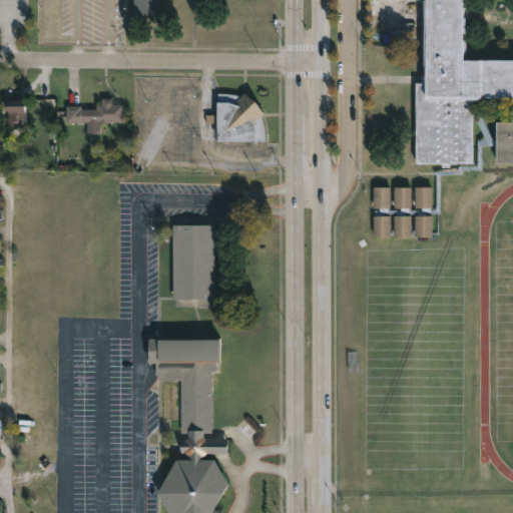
[(160,0),(160,13),(134,13),(134,0),(160,0)]
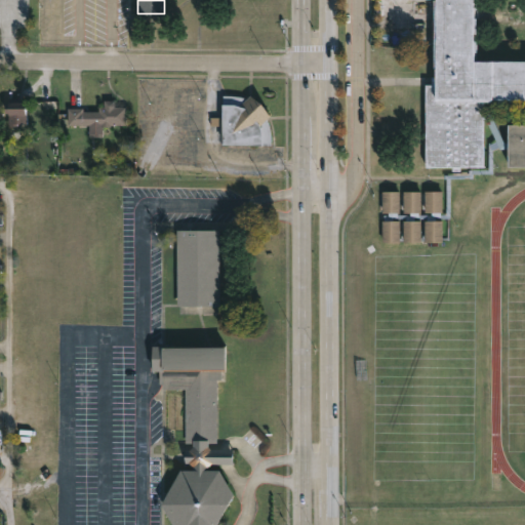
[(524,0),(524,166),(509,166),(509,149),(493,148),(493,173),(473,173),(473,177),(450,178),(450,217),(442,217),(443,242),(382,243),(382,214),(388,214),(388,211),(381,211),(381,191),(400,190),(400,212),(397,212),(397,214),(410,214),(410,212),(403,212),(403,191),(420,190),(420,212),(418,212),(418,214),(432,213),(432,211),(425,211),(425,190),(442,190),(442,211),(440,211),(441,213),(446,213),(446,174),(469,174),(469,169),(489,168),(489,142),(496,139),(487,120),(484,120),(484,166),(426,167),(426,83),(432,83),(432,76),(436,76),(435,66),(434,66),(434,0),(524,0)]
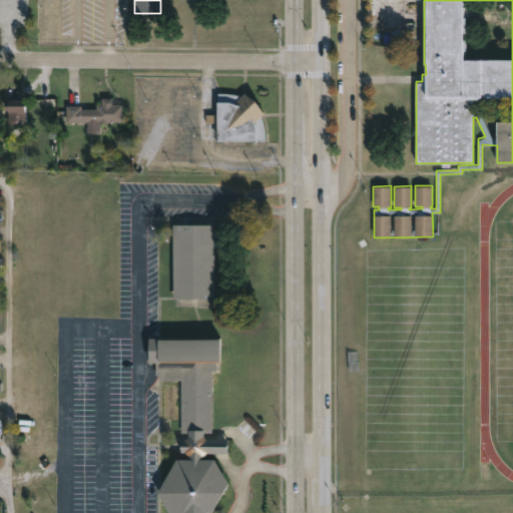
[(245,92),(265,111),(261,114),(265,128),(265,141),(216,140),(216,92),(227,91),(240,95),(244,91),(245,92)]
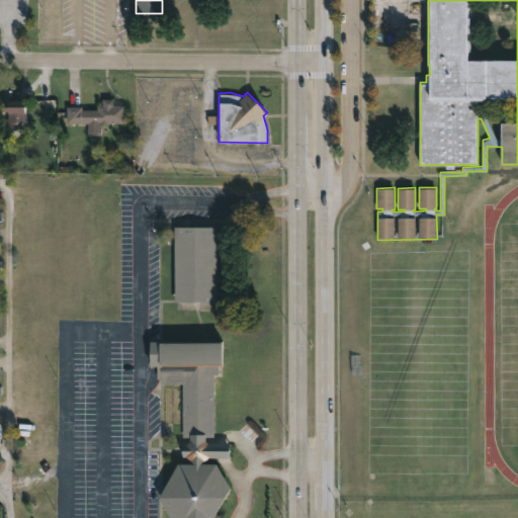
[(113,98),(112,104),(124,104),(124,122),(100,122),(100,133),(87,133),(87,122),(67,122),(67,106),(82,106),(82,109),(97,109),(97,104),(102,104),(102,98),(113,98)]
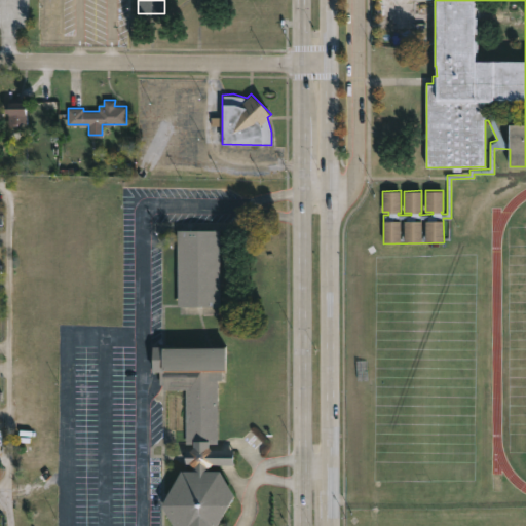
[(27,109),(26,122),(19,122),(19,126),(7,126),(8,114),(3,113),(4,101),(23,102),(23,108),(27,109)]
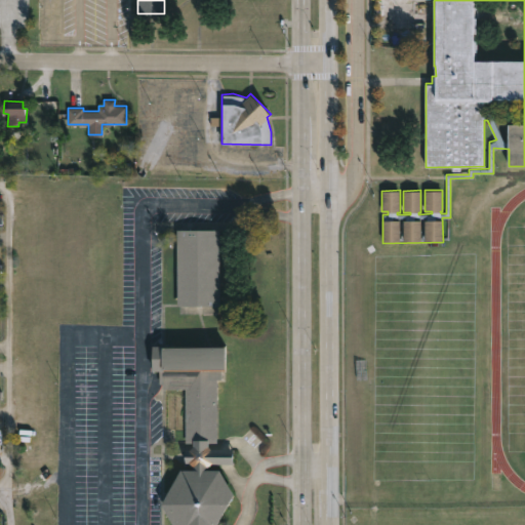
[(179,305),(176,305),(176,229),(218,229),(218,304),(179,305)]
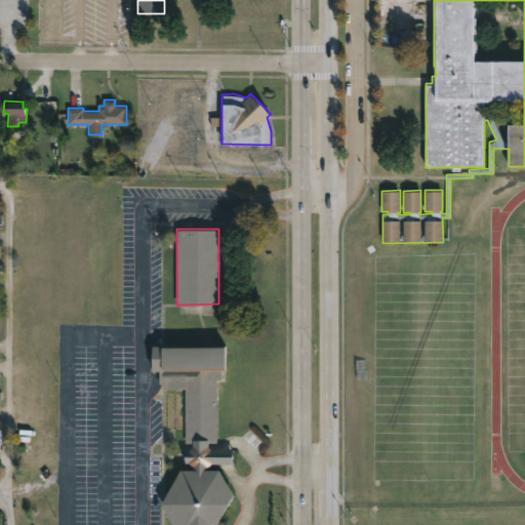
[(225,348),(225,369),(220,369),(221,379),(216,379),(216,443),(208,443),(208,446),(210,448),(232,449),(232,465),(219,463),(218,471),(233,495),(215,524),(171,524),(160,505),(179,470),(186,470),(187,462),(184,462),(184,450),(189,450),(192,447),(192,443),(185,442),(185,389),(158,389),(158,371),(151,371),(151,346),(160,346),(160,348),(225,348)]
